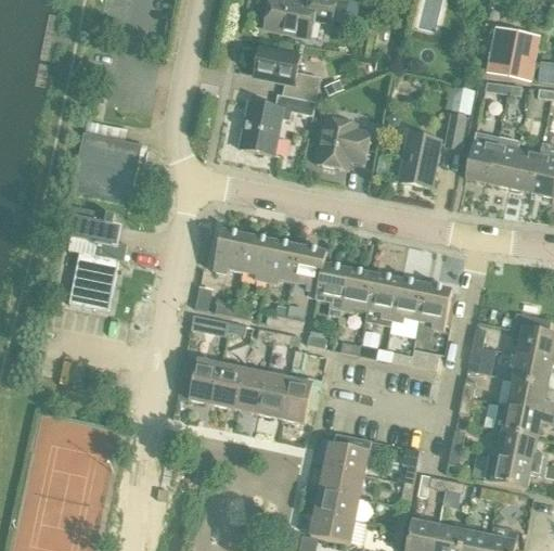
[(268,0),(263,27),(310,36),(313,17),(331,21),(332,18),(343,21),(345,12),(347,0),(308,0),(308,2),(297,0),(268,0)]
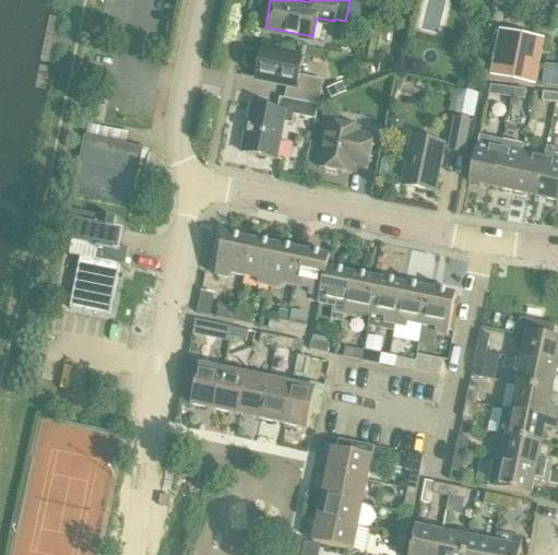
[(534,81),(543,37),(499,28),(490,72),(534,81)]
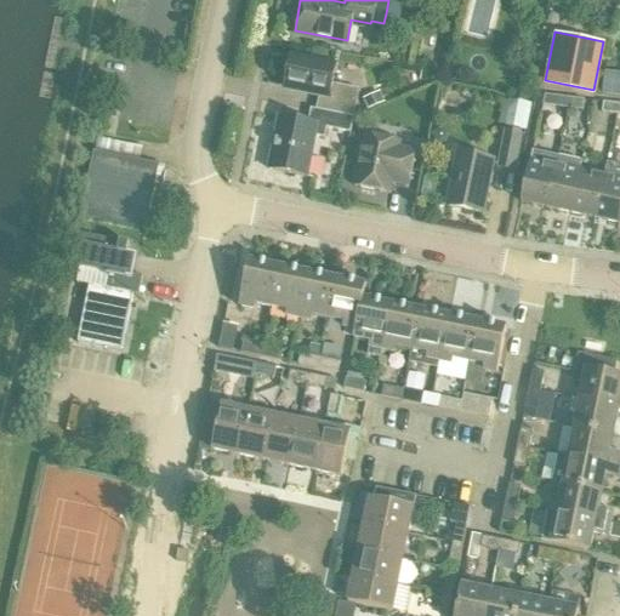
[(352,114),(357,87),(331,81),(335,63),(291,55),(284,85),(319,92),(316,107),(352,114)]
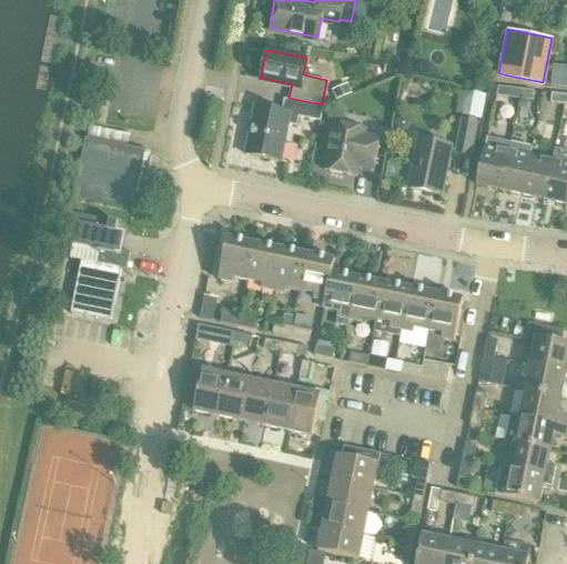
[(385,60),(383,70),(394,72),(395,67),(395,66),(395,62),(393,62),(392,61),(385,60)]
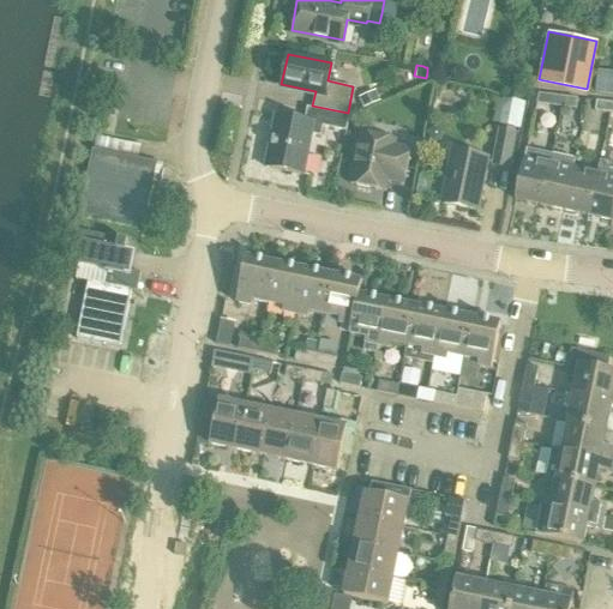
[(374,88),(358,94),(362,104),(379,98),(374,88)]
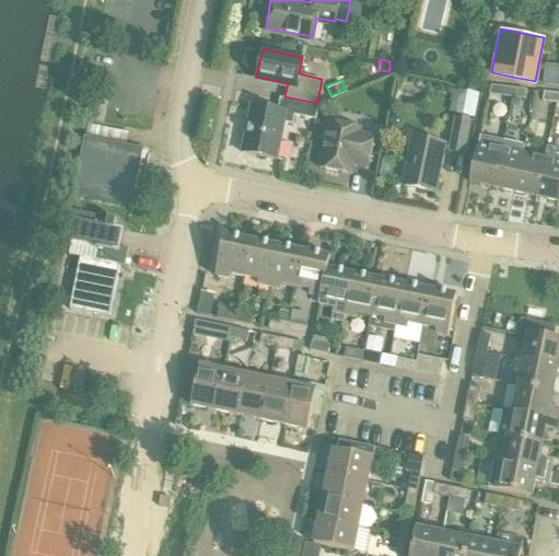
[(512,94),(513,85),(499,83),(490,83),(488,92),(512,94)]
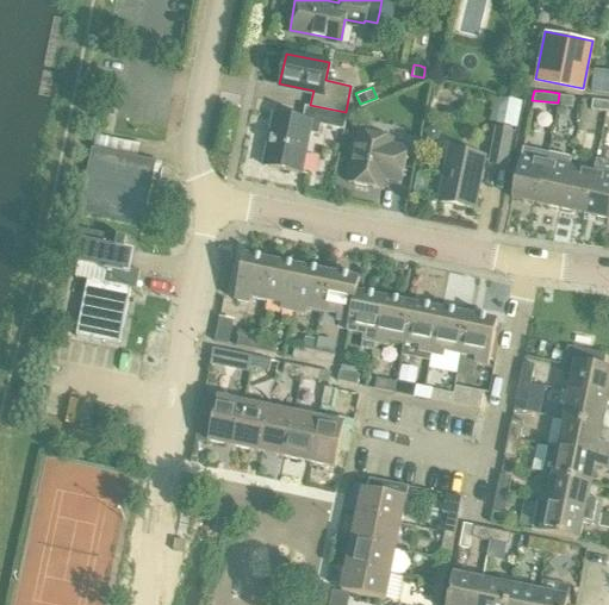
[(571,105),(572,95),(572,94),(559,93),(558,103),(571,105)]
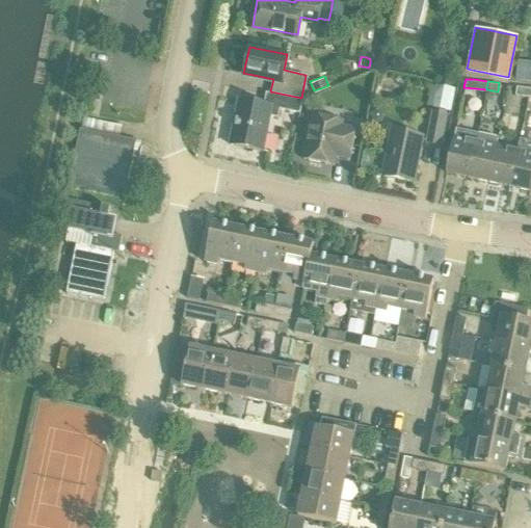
[(451,110),(455,87),(435,84),(431,107),(451,110)]
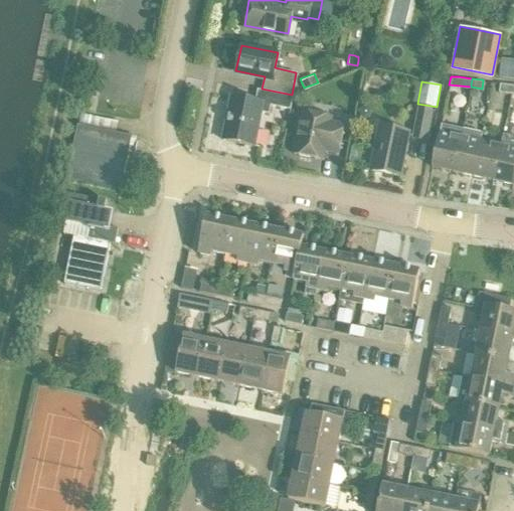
[(511,92),(512,83),(499,81),(498,91),(511,92)]
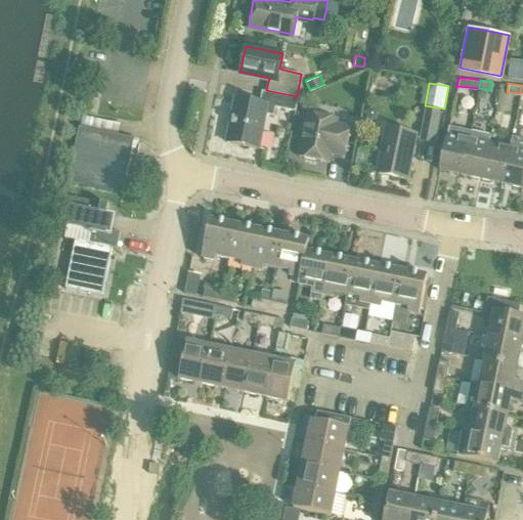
[(297,96),(266,90),(261,89),(259,101),(235,96),(226,139),(258,146),(265,112),(272,114),(274,104),(295,110),(297,96)]
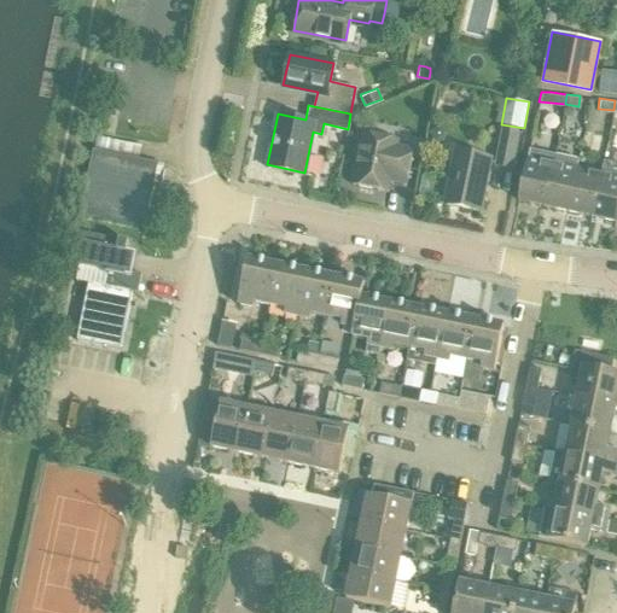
[(441,122),(428,129),(436,141),(443,136),(444,129),(441,122)]
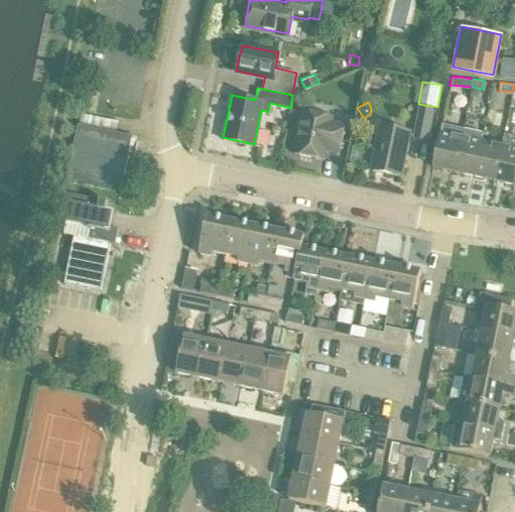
[(426,138),(432,110),(419,107),(413,135),(426,138)]
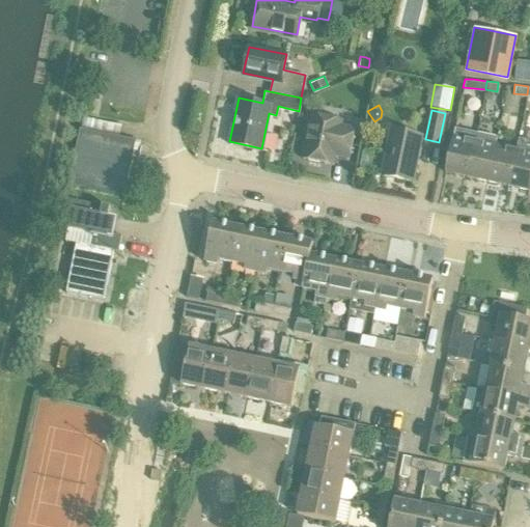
[(349,157),(355,127),(341,123),(342,119),(311,113),(303,157),(333,163),(335,155),(349,157)]
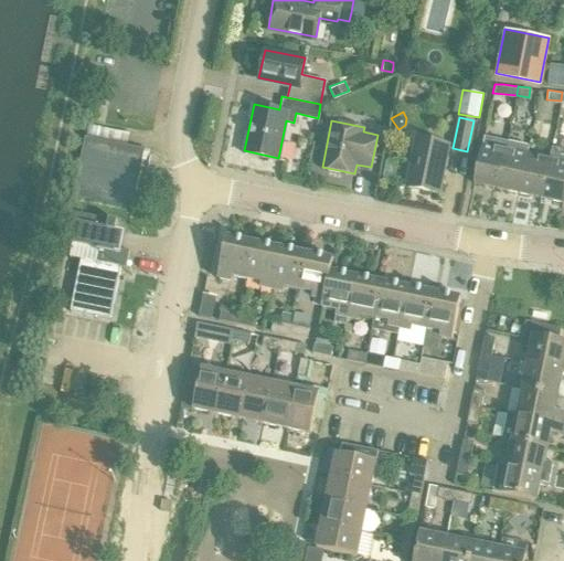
[(86,129),(85,135),(104,139),(106,126),(87,123),(86,129)]
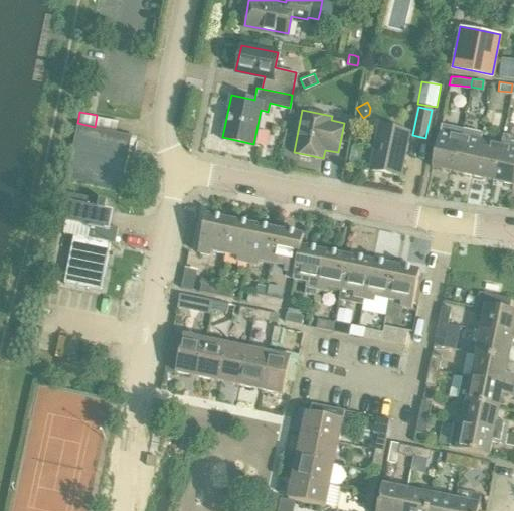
[(452,169),(462,126),(441,122),(432,165),(452,169)]
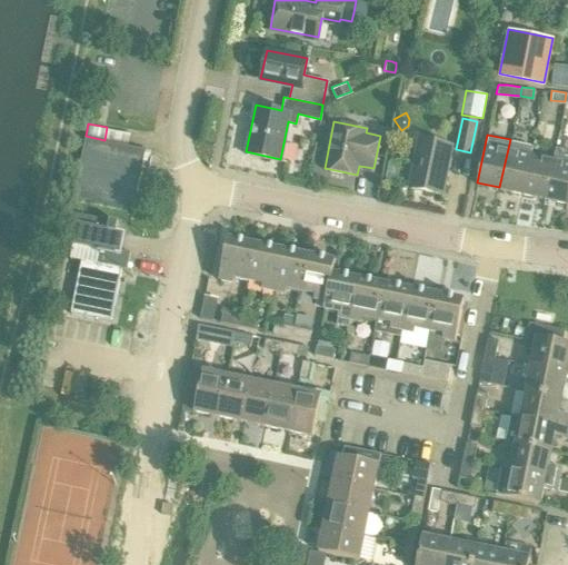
[(132,208),(145,148),(105,140),(86,136),(85,136),(72,196),(132,208)]
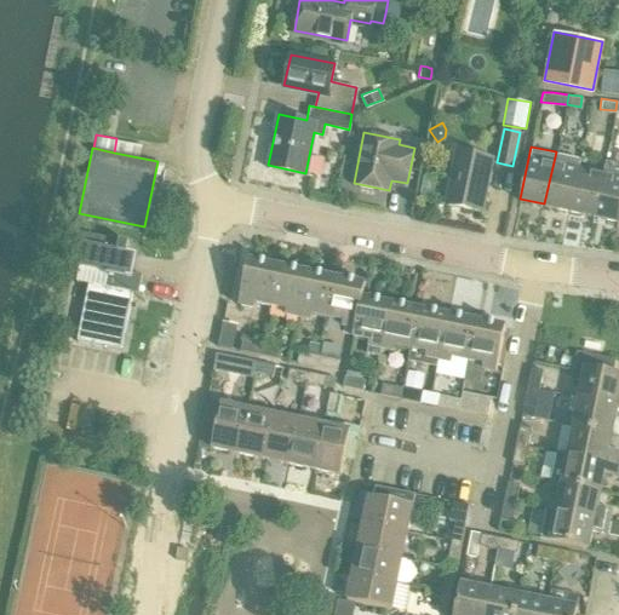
[(481,210),(492,156),(456,149),(445,202),(481,210)]
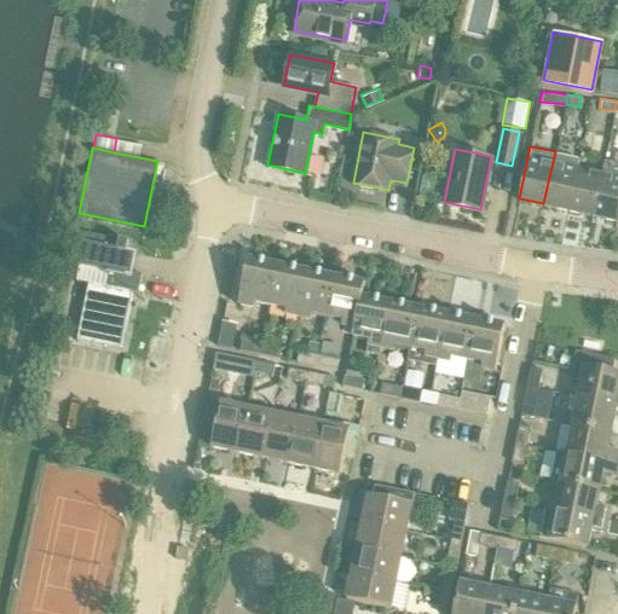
[(567,209),(577,167),(579,157),(555,151),(543,203),(567,209)]
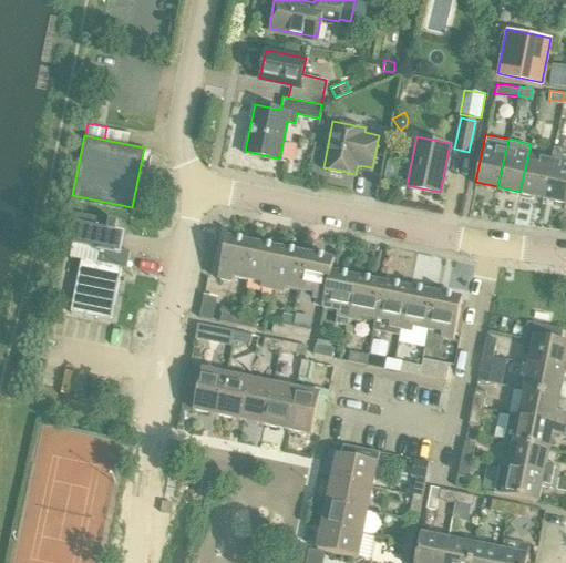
[(564,201),(565,191),(565,147),(553,145),(551,157),(542,196),(564,201)]
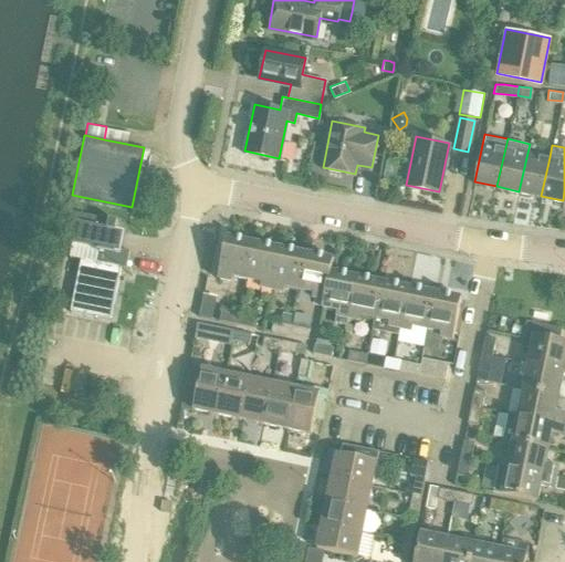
[(541,196),(550,157),(527,153),(519,191),(541,196)]
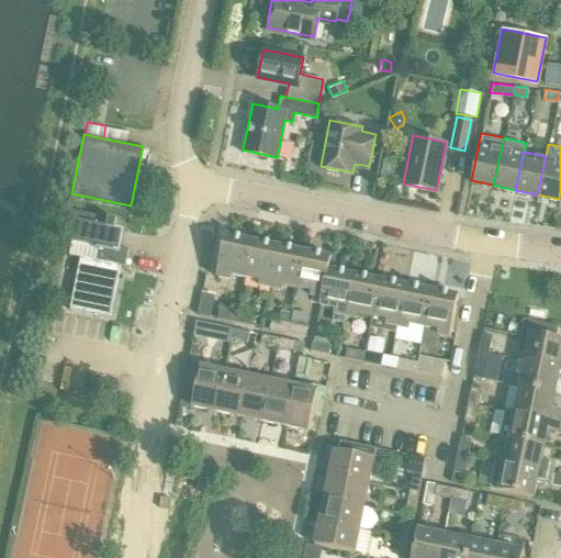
[(63,238),(64,238),(71,240),(69,253),(80,255),(69,308),(80,310),(109,315),(118,272),(120,264),(124,264),(127,247),(118,245),(121,230),(122,230),(122,229),(114,226),(116,218),(68,208),(65,226),(63,238)]
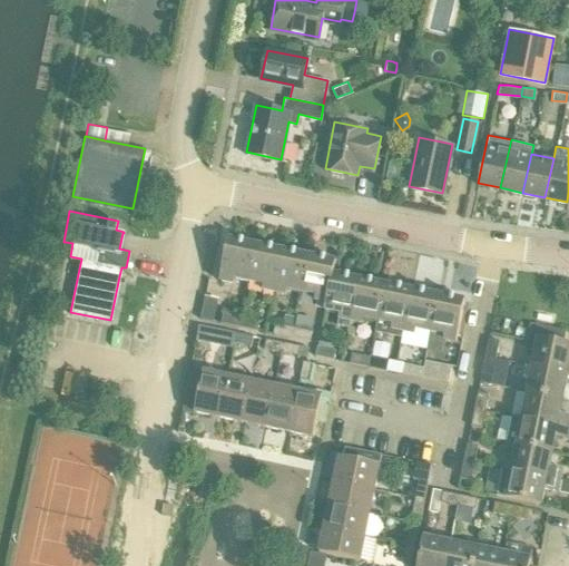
[(248,280),(255,242),(228,237),(219,280),(233,282),(234,276),(248,280)]
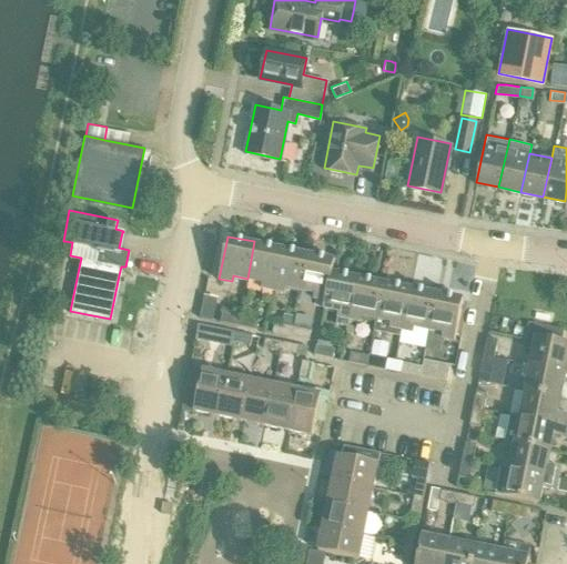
[(272,289),(281,247),(254,241),(247,279),(262,281),(261,286),(272,289)]
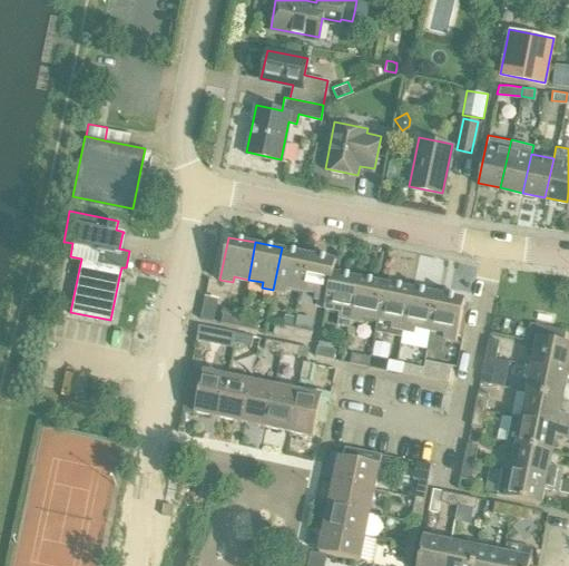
[(301,290),(308,253),(282,247),(273,290),(286,292),(287,288),(301,290)]
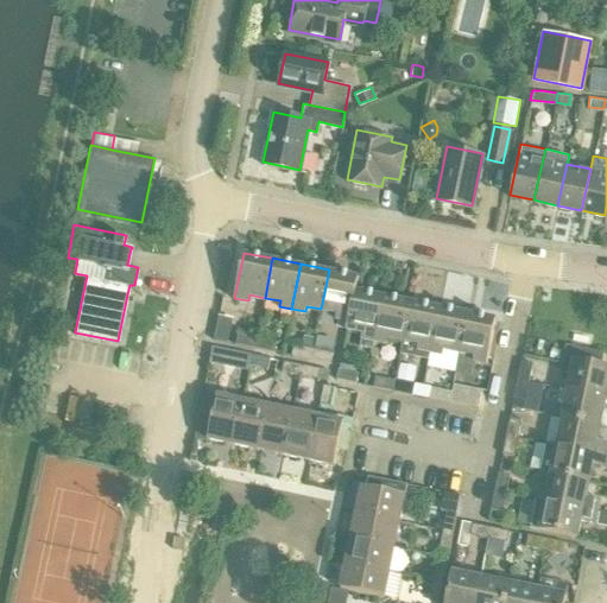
[(347,321),(354,290),(355,289),(358,275),(329,270),(321,309),(336,312),(335,318),(347,321)]
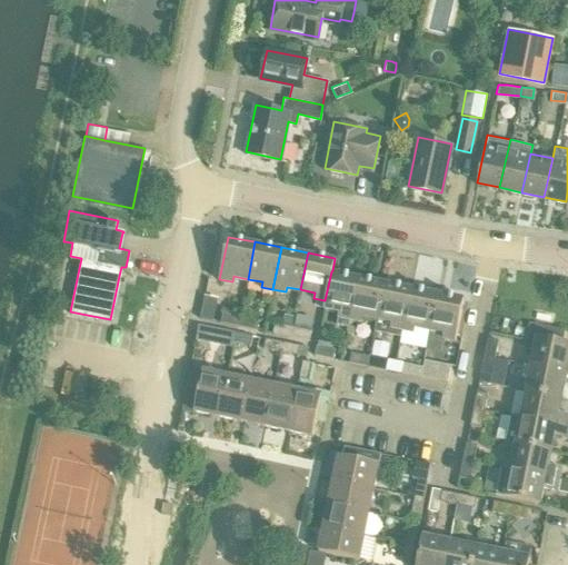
[(348,326),(349,318),(358,276),(332,270),(331,271),(325,300),(322,308),(339,311),(336,324),(348,326)]
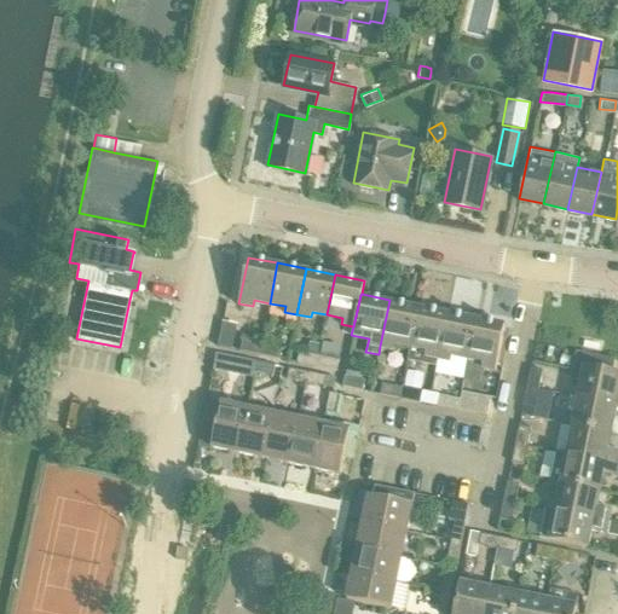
[(410,346),(417,306),(390,300),(380,346),(393,348),(394,343),(410,346)]
